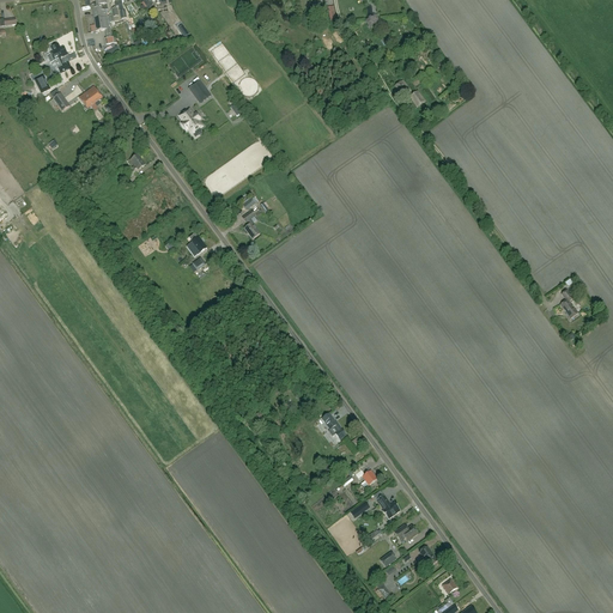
[(105,11),(102,11),(102,6),(101,0),(95,0),(97,5),(92,5),(96,32),(105,30),(107,40),(108,46),(114,44),(114,38),(111,38),(110,30),(108,17),(107,17),(105,11)]
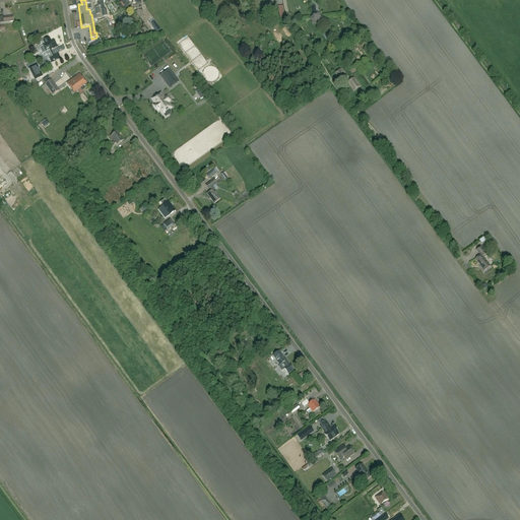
[(132,1),(131,0),(124,0),(121,2),(126,9),(128,7),(129,4),(129,1),(132,1)]
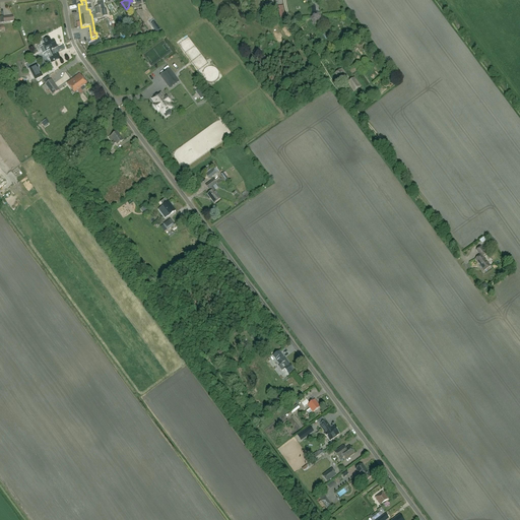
[(53,49),(58,47),(54,40),(52,41),(50,38),(44,41),(45,44),(43,45),(47,52),(52,50),(52,49),(53,49)]
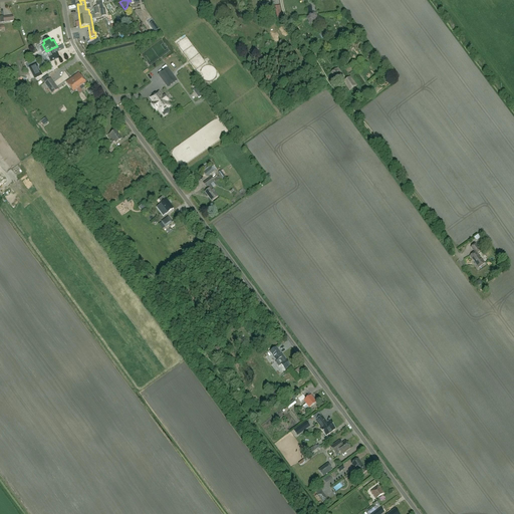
[(51,61),(59,57),(57,52),(53,54),(51,49),(46,51),(51,61)]
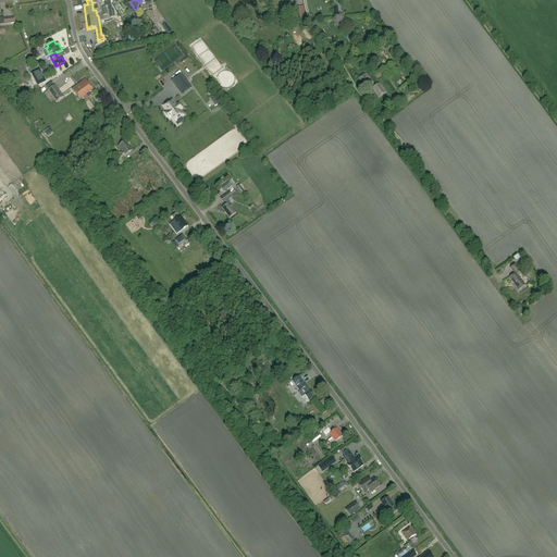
[(46,82),(39,70),(32,73),(38,86),(46,82)]
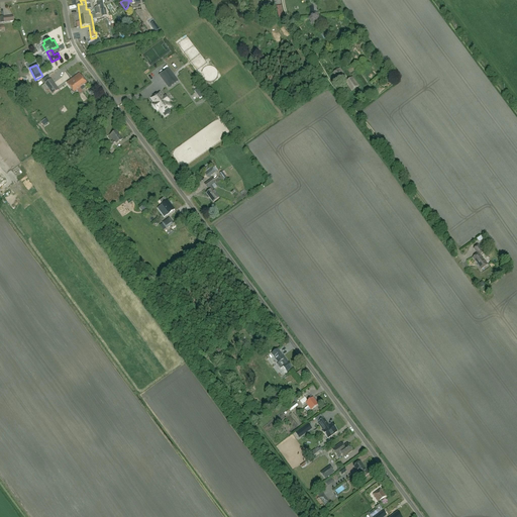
[(169,69),(161,75),(170,87),(178,82),(169,69)]
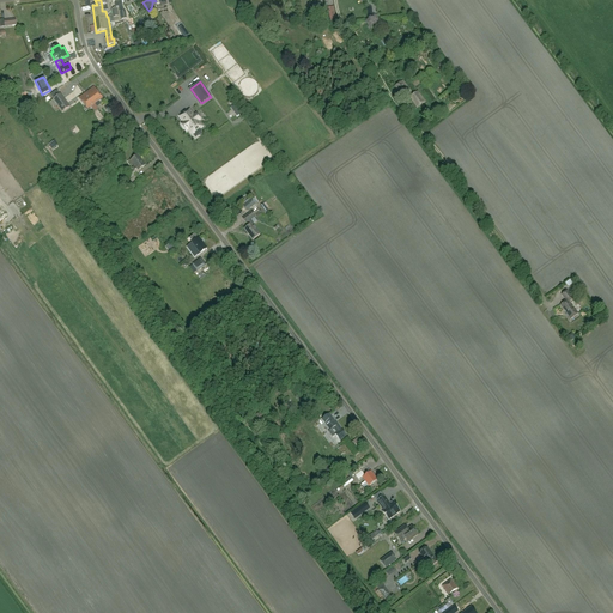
[(404,82),(395,86),(404,97),(408,93),(411,97),(411,98),(418,108),(425,102),(418,92),(413,96),(410,92),(411,91),(404,82)]
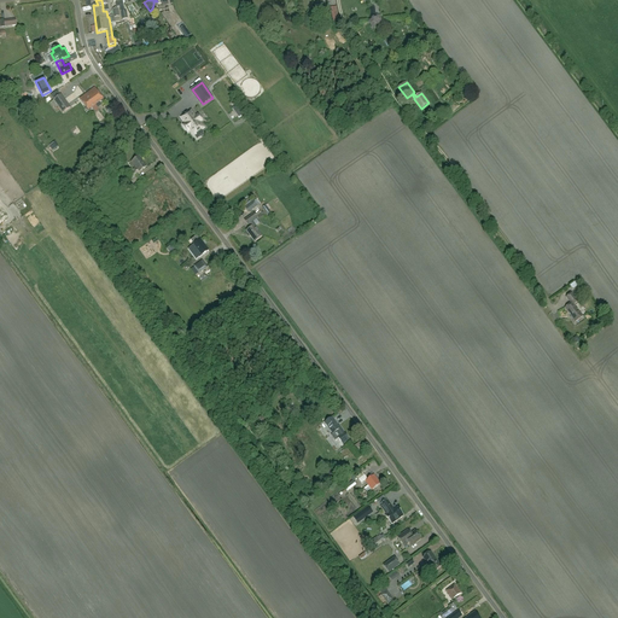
[(103,97),(101,97),(94,87),(86,93),(89,98),(89,97),(97,105),(100,101),(101,103),(104,100),(104,99),(103,97)]
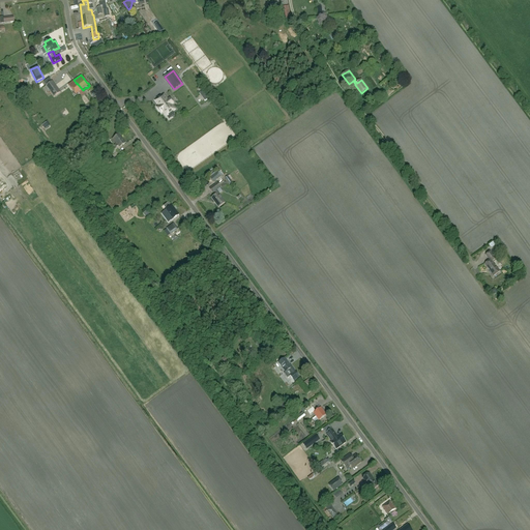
[(77,84),(74,80),(68,84),(75,92),(74,93),(76,95),(77,95),(79,94),(79,93),(83,90),(77,83),(77,84)]
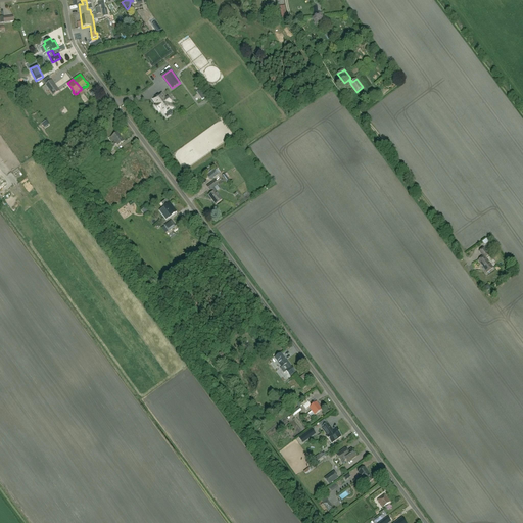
[(59,91),(52,81),(46,85),(53,96),(59,91)]
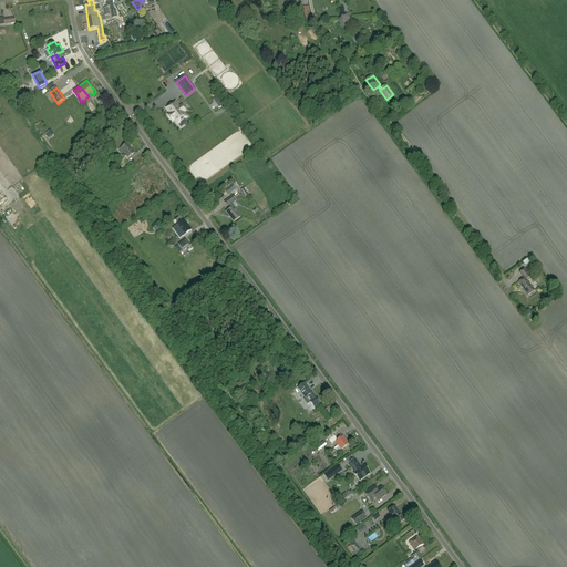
[(175,102),(166,107),(169,112),(171,113),(168,115),(173,121),(175,119),(178,123),(187,117),(184,112),(186,111),(182,105),(179,106),(175,102)]
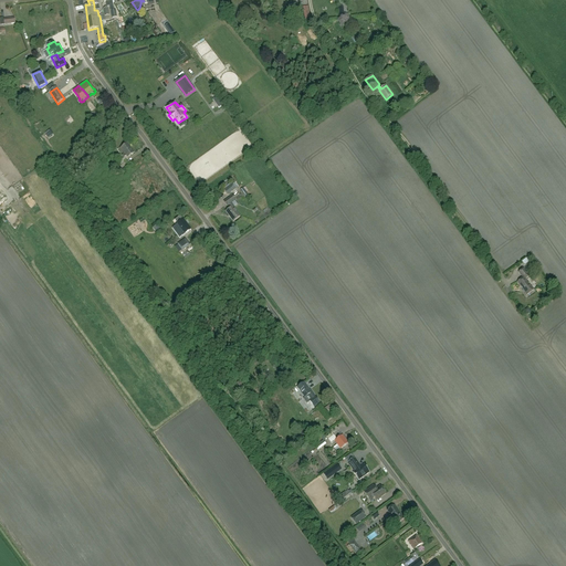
[(127,144),(119,149),(124,155),(122,156),(123,157),(117,160),(121,166),(122,168),(126,165),(125,163),(126,161),(124,158),(126,156),(128,158),(135,153),(127,144)]
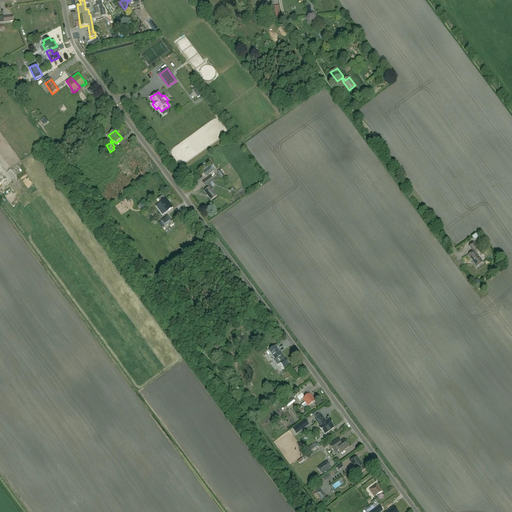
[(203,172),(206,176),(213,171),(210,167),(203,172)]
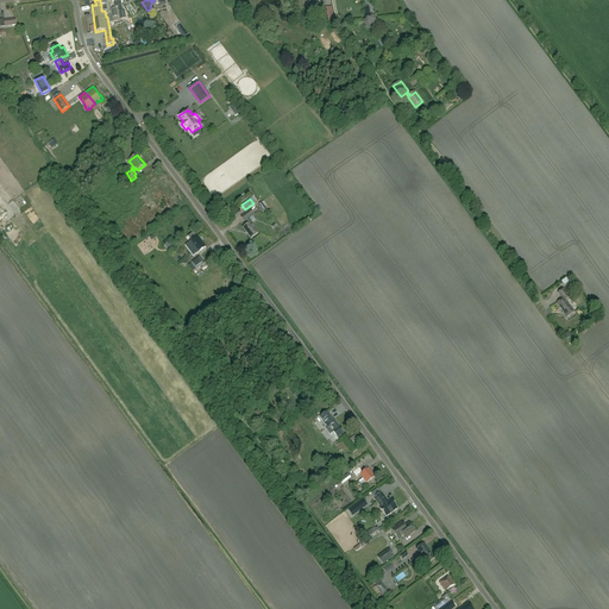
[(249,224),(248,224),(244,227),(251,238),(258,233),(249,219),(253,215),(251,211),(240,218),(244,223),(246,220),(249,224)]
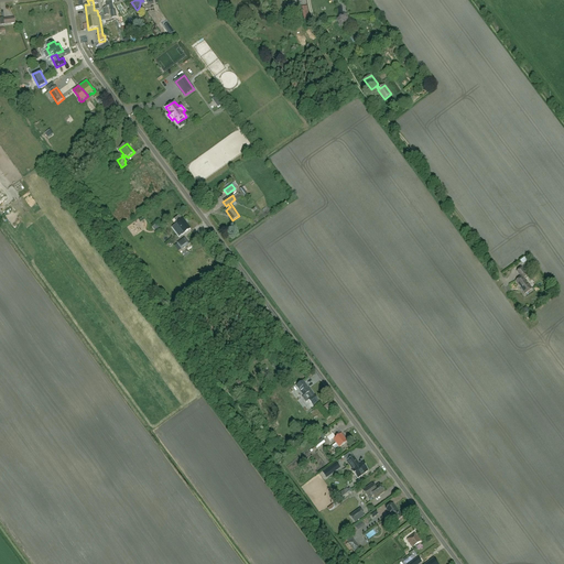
[(191,229),(183,218),(175,225),(183,235),(191,229)]
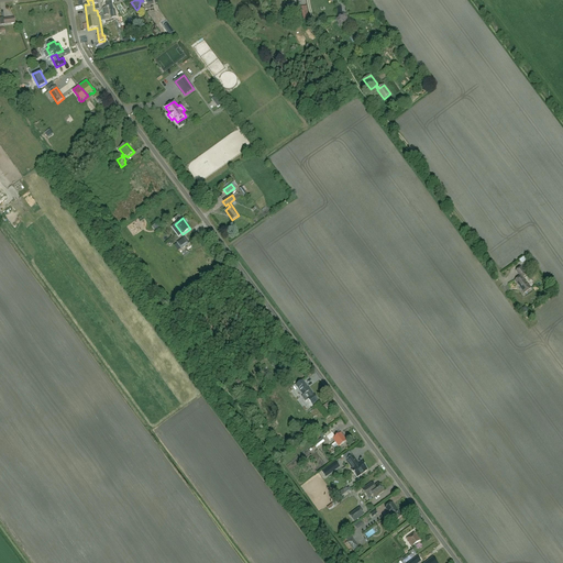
[(190,244),(185,236),(177,243),(181,250),(190,244)]
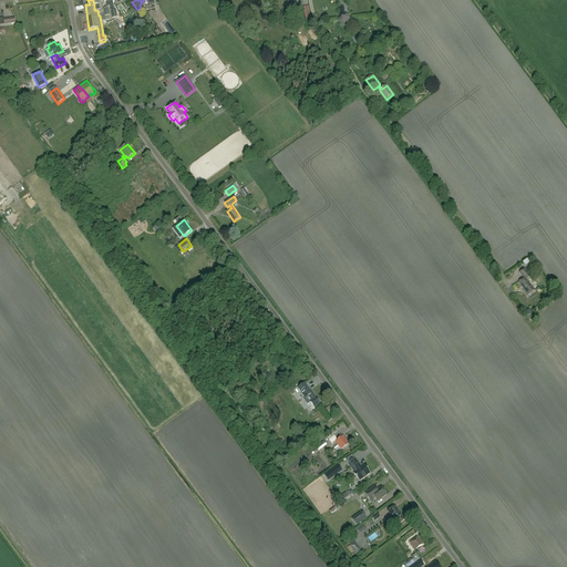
[(519,272),(524,279),(518,282),(522,288),(523,287),(525,290),(524,290),(527,296),(535,290),(527,279),(531,277),(525,269),(519,272)]
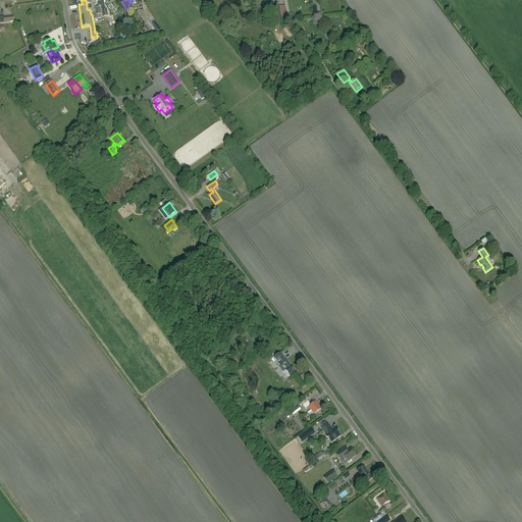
[(295,371),(291,366),(292,366),(286,359),(285,360),(280,353),(274,357),(281,367),(284,364),(288,368),(284,370),(290,375),(295,371)]
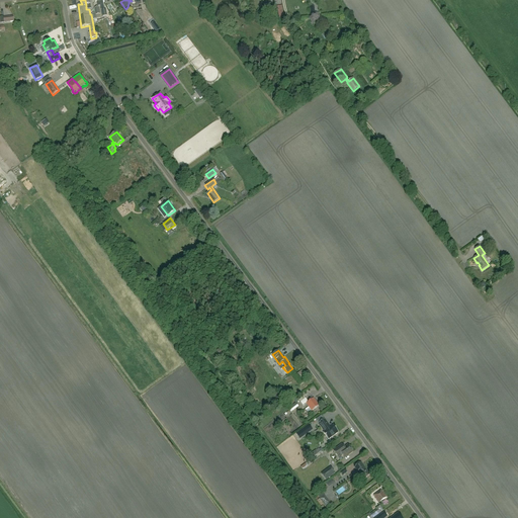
[(294,370),(291,373),(299,384),(303,381),(294,370)]
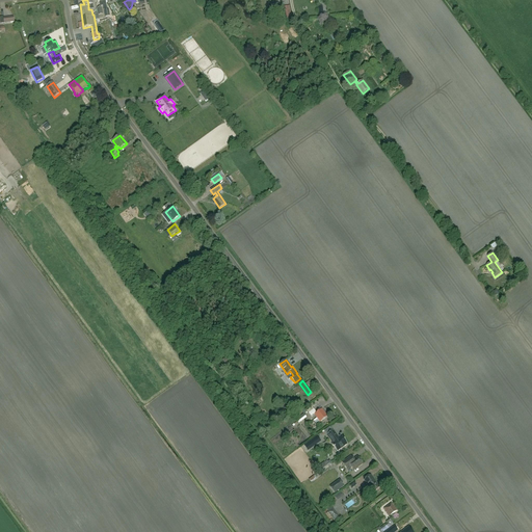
[(322,409),(317,413),(314,409),(309,414),(312,417),(315,415),(320,422),(327,417),(322,409)]
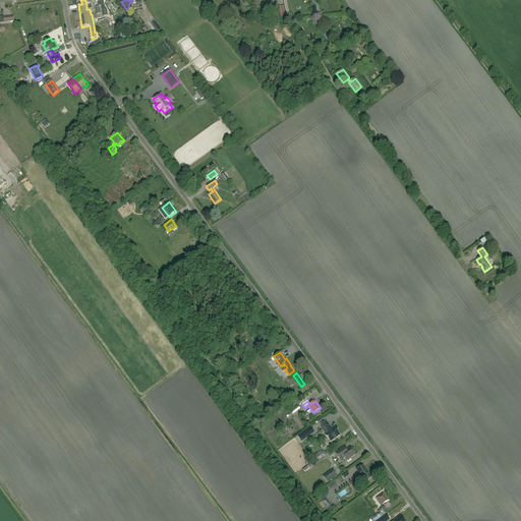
[(292,414),(300,408),(298,405),(290,411),(292,414)]
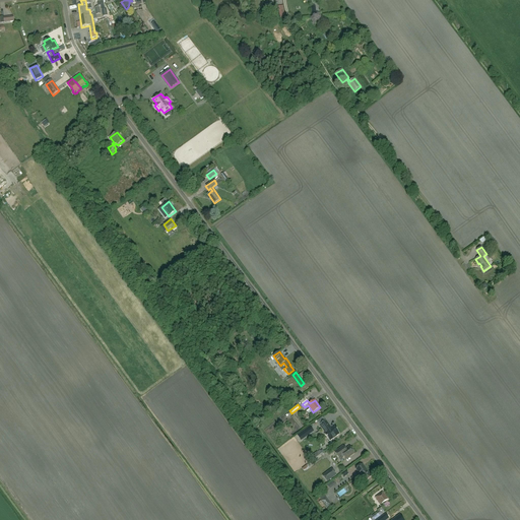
[(329,442),(339,434),(334,427),(331,429),(325,420),(320,426),(325,434),(324,435),(329,442)]
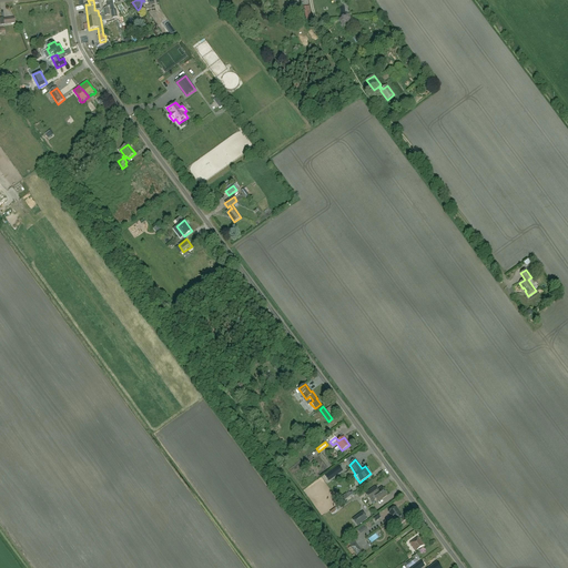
[(338,466),(325,476),(330,482),(342,472),(338,466)]
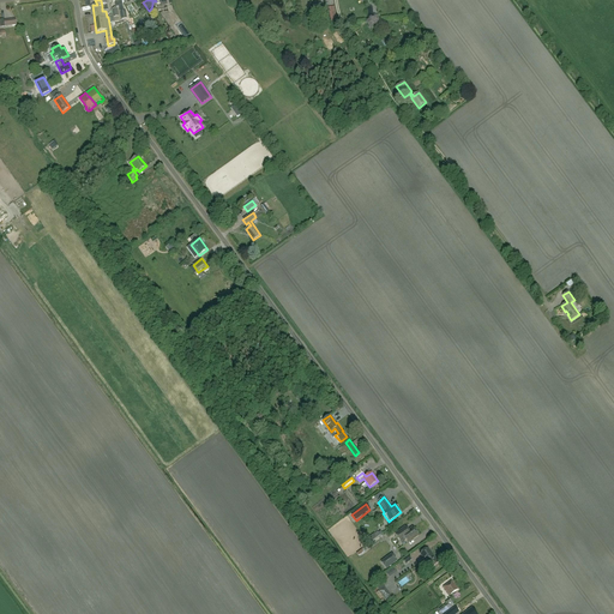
[(415,531),(413,528),(408,531),(405,527),(395,535),(401,542),(405,539),(408,542),(417,535),(417,534),(416,531),(415,531)]
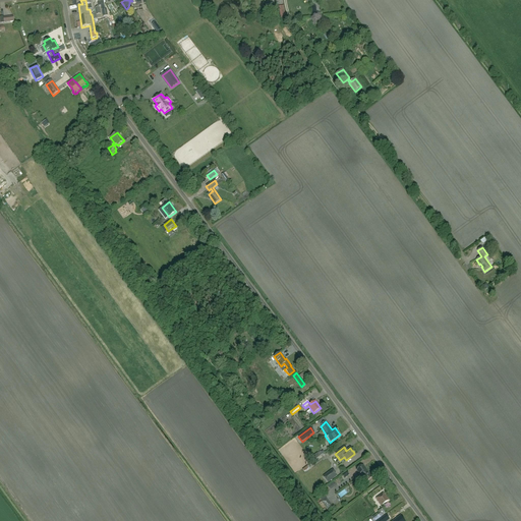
[(356,470),(359,474),(363,478),(362,478),(365,482),(372,477),(363,465),(356,470)]
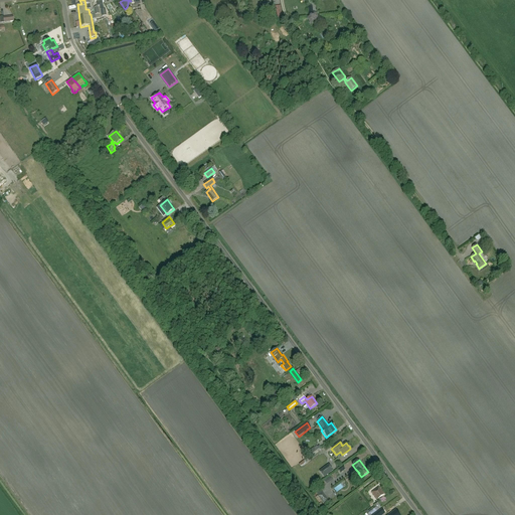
[(333,471),(329,465),(320,472),(324,477),(333,471)]
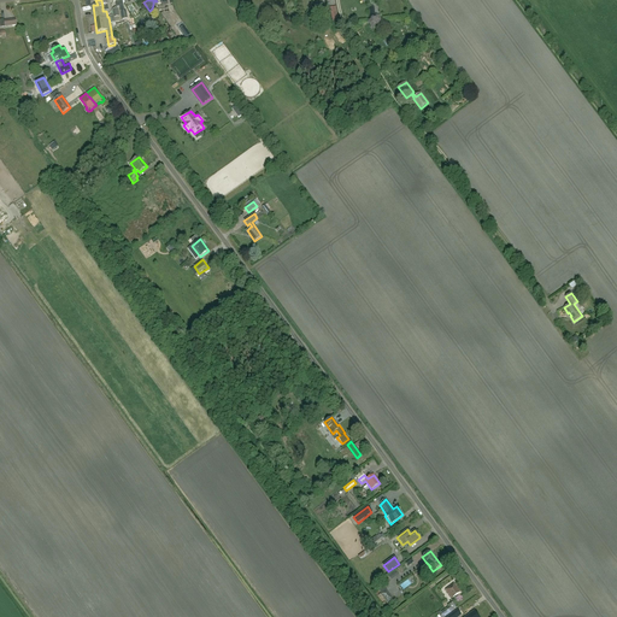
[(401,585),(405,591),(415,585),(411,579),(401,585)]
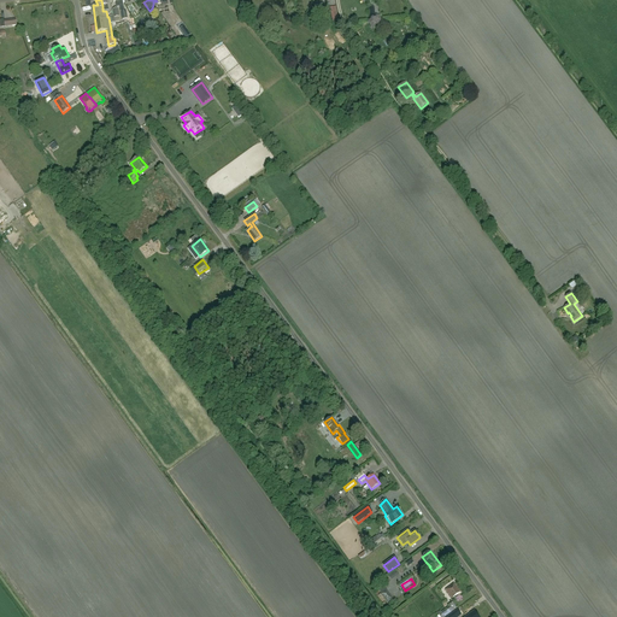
[(448,594),(450,595),(452,599),(460,593),(457,588),(454,583),(446,589),(448,594)]
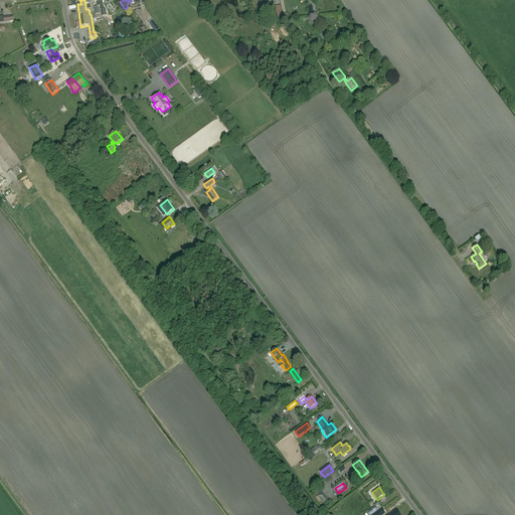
[(323,503),(328,500),(322,493),(318,496),(323,503)]
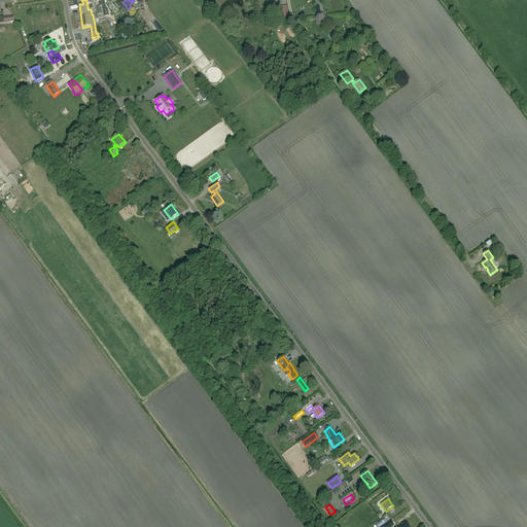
[(390,520),(386,515),(384,517),(385,519),(378,524),(380,526),(390,520)]
